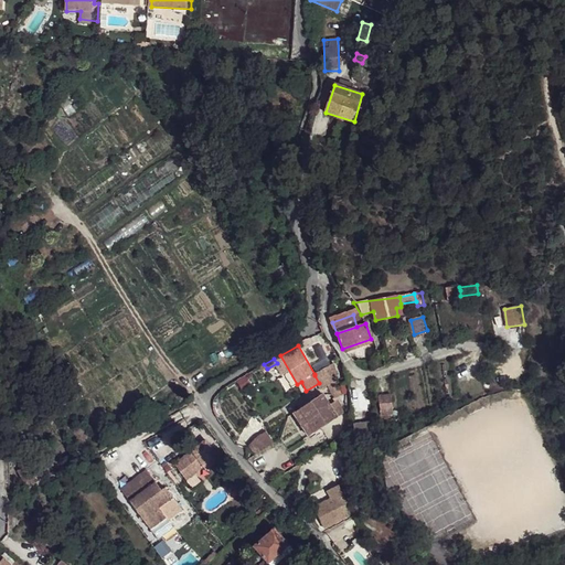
[(315,374),(315,375),(319,383),(322,390),(328,386),(337,381),(342,379),(333,364),(315,374)]
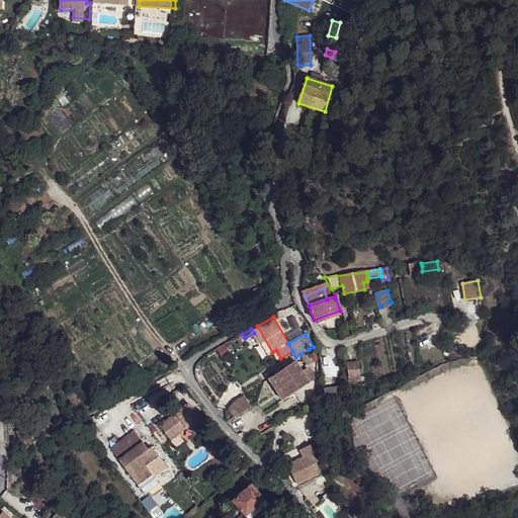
[(309,349),(300,354),(306,363),(314,359),(309,349)]
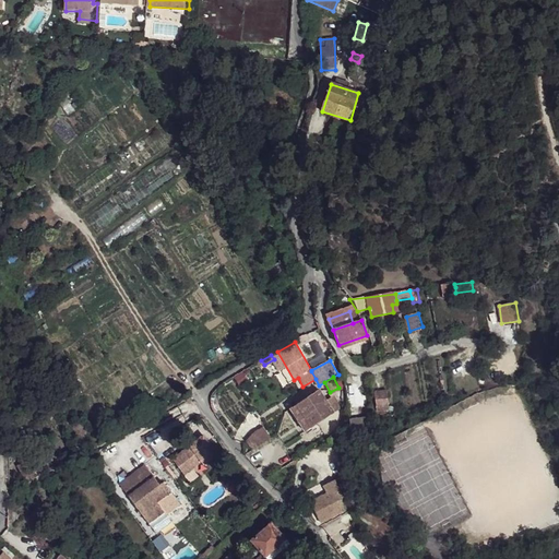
[(367,406),(367,388),(354,388),(354,406),(367,406)]
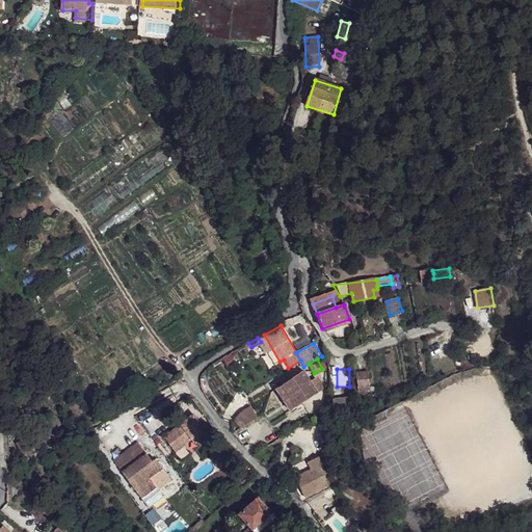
[(296,407),(318,393),(304,371),(282,386),(296,407)]
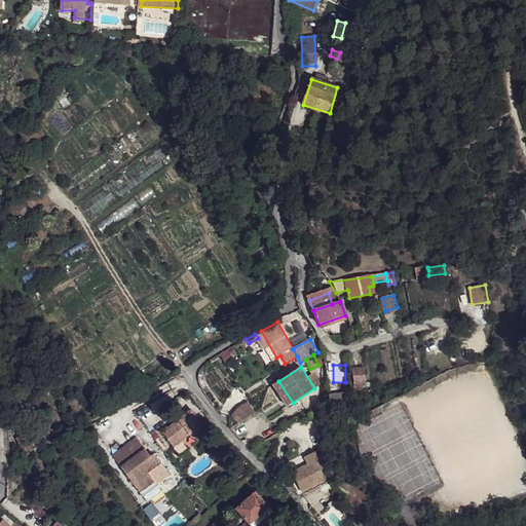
[(351,369),(353,387),(366,386),(364,368),(351,369)]
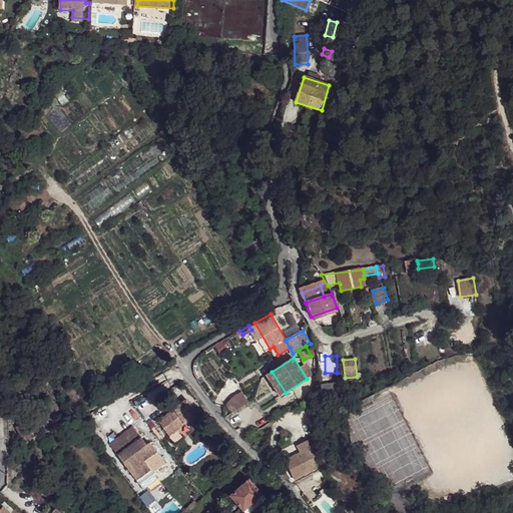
[(286,393),(272,372),(266,376),(279,397),(286,393)]
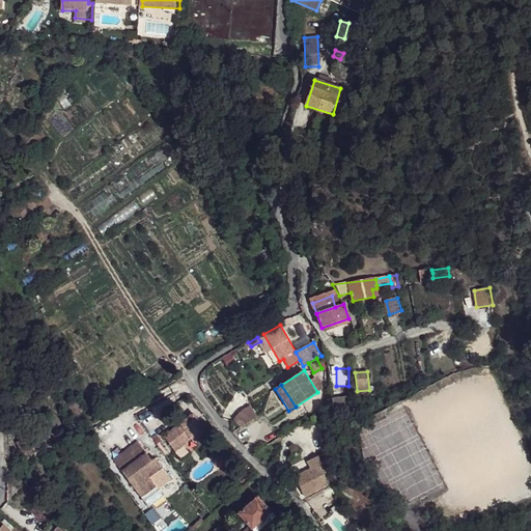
[(522,391),(521,395),(522,397),(525,400),(529,400),(530,399),(530,386),(528,386),(524,388),(522,391)]
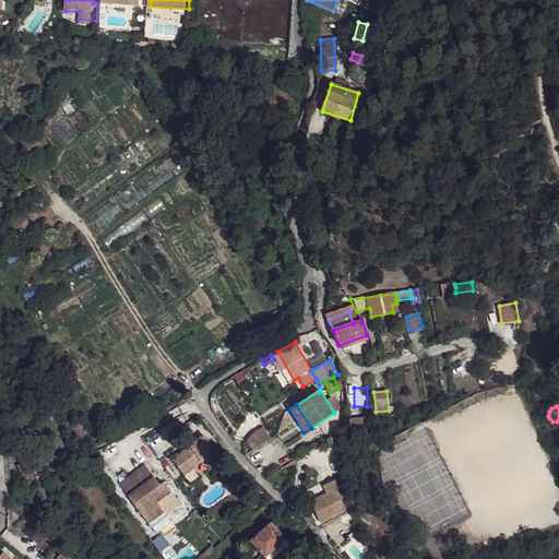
[(351,429),(368,427),(367,416),(349,418),(351,429)]
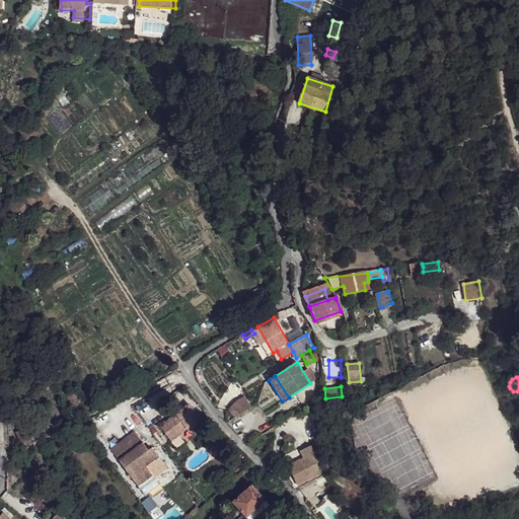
[(235,418),(252,406),(246,397),(237,403),(230,411),(235,418)]
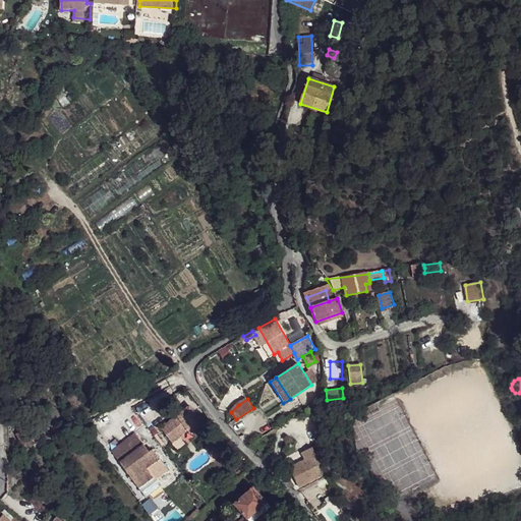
[(172,420),(161,428),(173,444),(188,430),(191,433),(204,423),(189,406),(177,416),(179,419),(174,423),(172,420)]
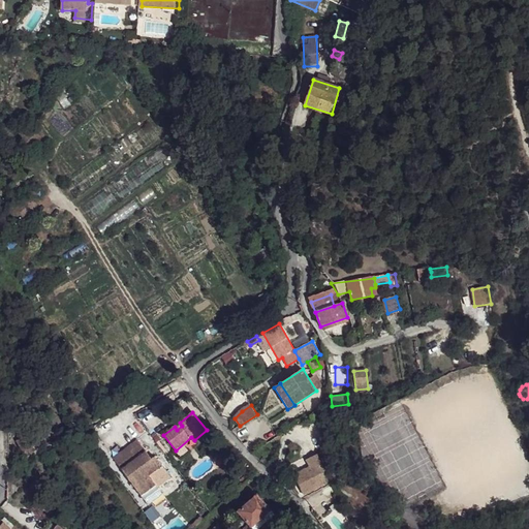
[(25,453),(40,443),(36,436),(34,432),(19,441),(25,453)]
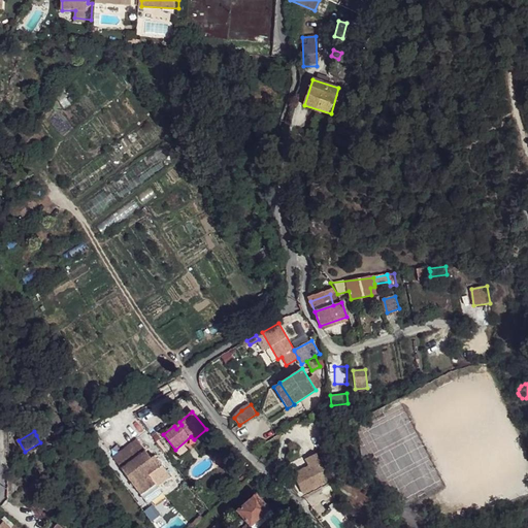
[(137,441),(113,460),(149,506),(163,495),(158,488),(170,479),(155,457),(152,460),(137,441)]
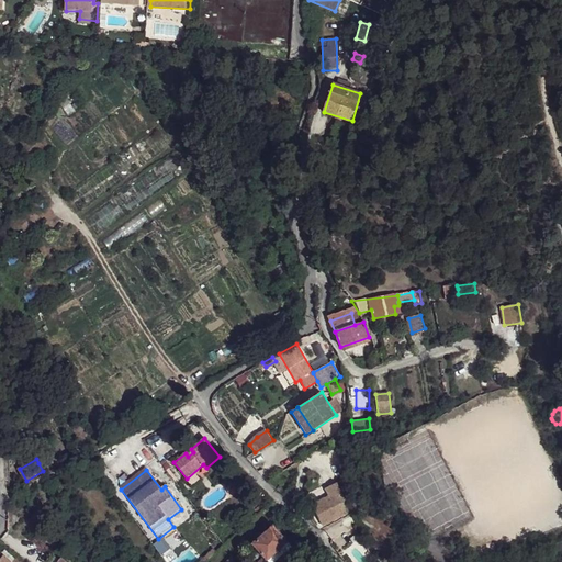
[(313,503),(323,524),(347,512),(346,494),(339,481),(328,486),(332,494),(313,503)]
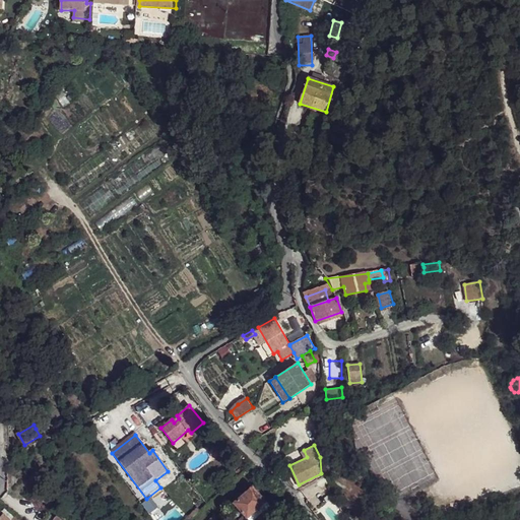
[(234,504),(247,519),(266,502),(252,486),(234,504)]
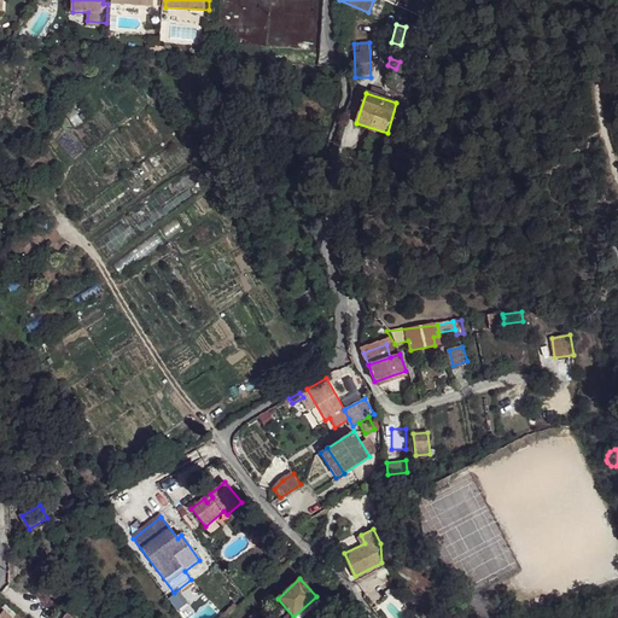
[(293,617),(295,617),(302,617),(320,602),(316,596),(293,617)]
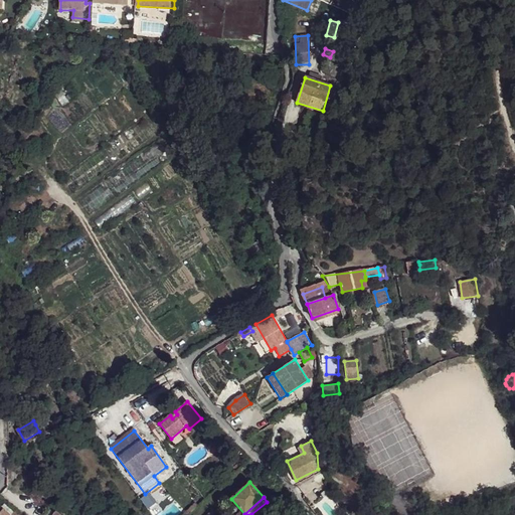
[(1,508),(3,509),(9,514),(16,514),(5,504),(1,508)]
